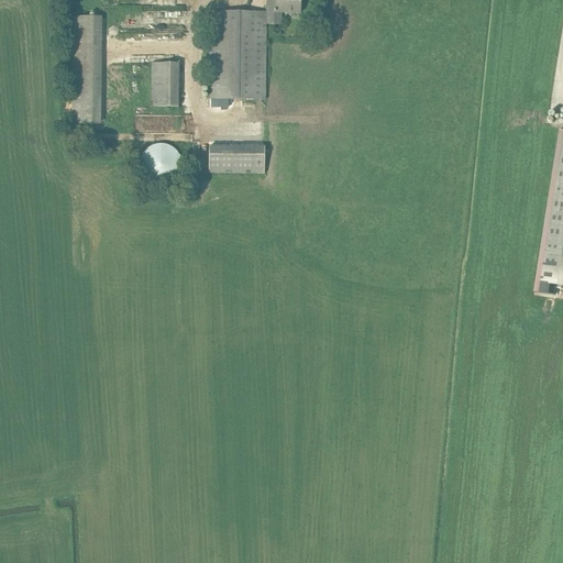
[(280,24),(280,12),(299,12),(299,0),(273,0),(274,0),(269,0),(265,0),(265,11),(209,11),(208,99),(265,100),(266,24),(280,24)]
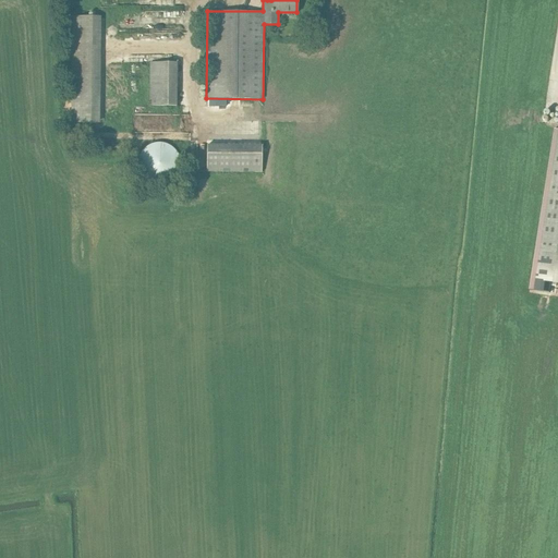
[(99,123),(100,16),(71,16),(70,123),(99,123)]
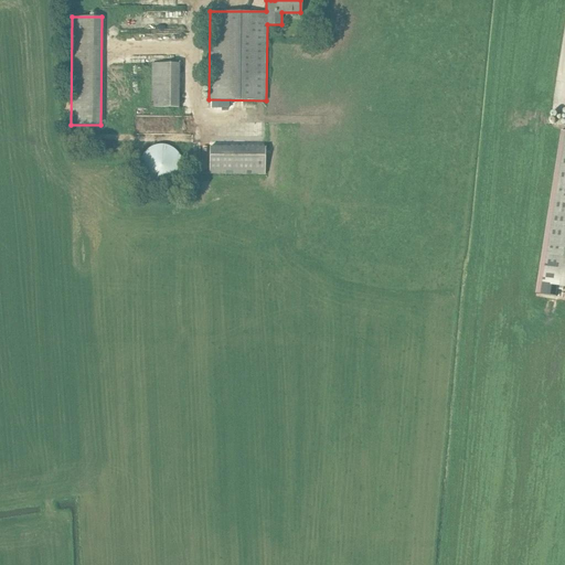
[(179,63),(151,63),(151,107),(179,107),(179,63)]
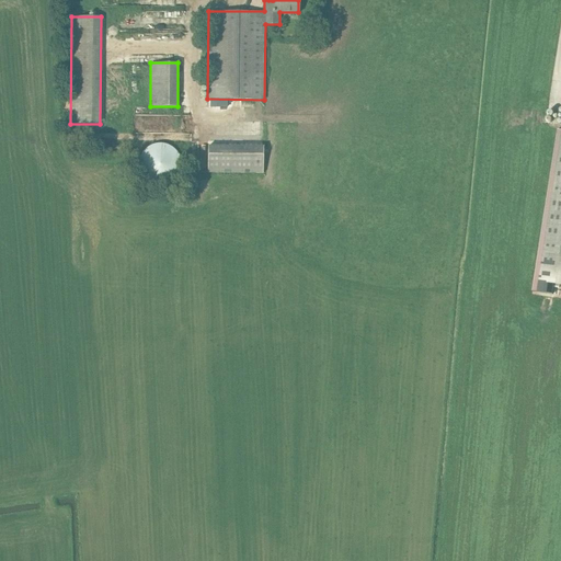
[(156,185),(159,185),(163,185),(167,184),(170,183),(173,181),(176,179),(178,175),(180,172),(181,169),(181,164),(181,161),(180,158),(178,153),(176,151),(173,148),(170,146),(167,145),(163,144),(160,144),(156,144),(152,145),(149,146),(146,148),(144,151),(141,153),(140,158),(139,161),(138,164),(139,169),(140,172),(141,175),(144,179),(146,181),(149,183),(152,184),(156,185)]
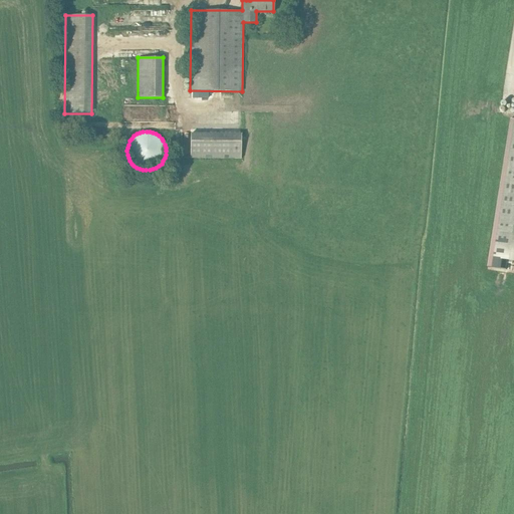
[(191,134),(190,159),(241,159),(241,134),(191,134)]
